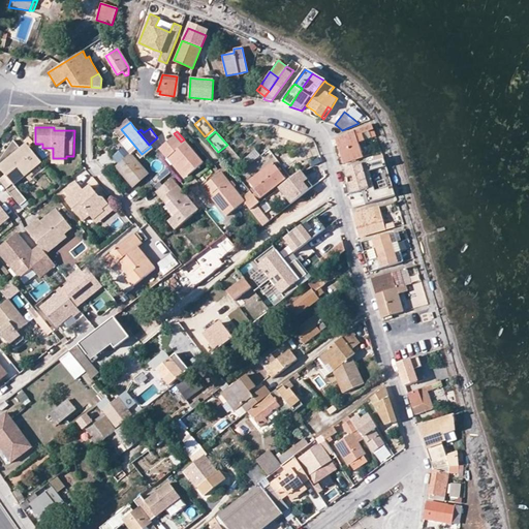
[(335,137),(337,144),(343,163),(362,157),(353,131),(335,137)]
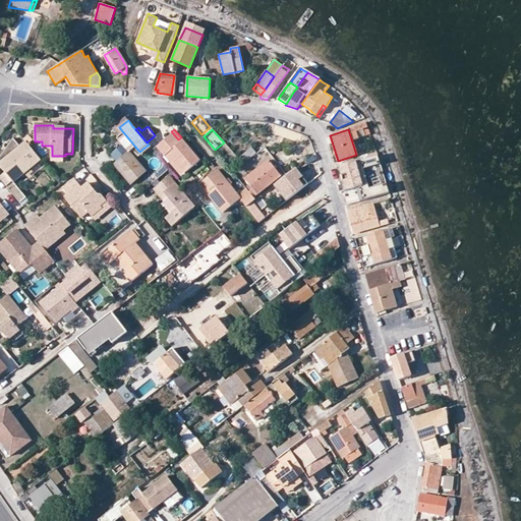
[(165,154),(168,151),(185,171),(199,159),(181,137),(178,139),(171,131),(157,145),(165,154)]
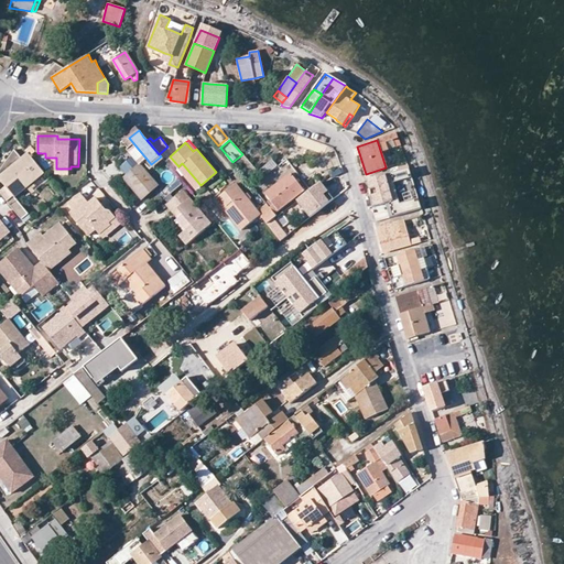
[(0,179),(0,180),(14,197),(44,173),(30,155),(23,161),(15,151),(8,161),(10,164),(7,166),(6,164),(0,171),(0,174),(2,177),(0,179)]
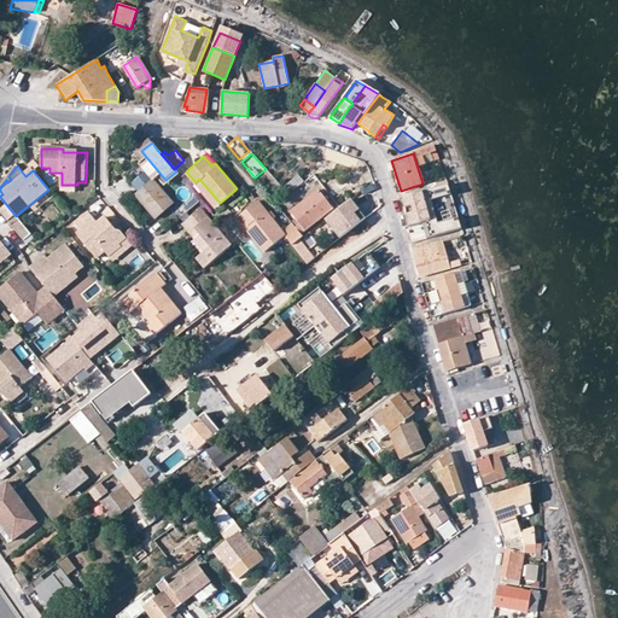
[(172,204),(153,181),(146,173),(134,184),(140,191),(135,196),(155,219),(156,217),(161,222),(167,217),(162,211),(172,204)]
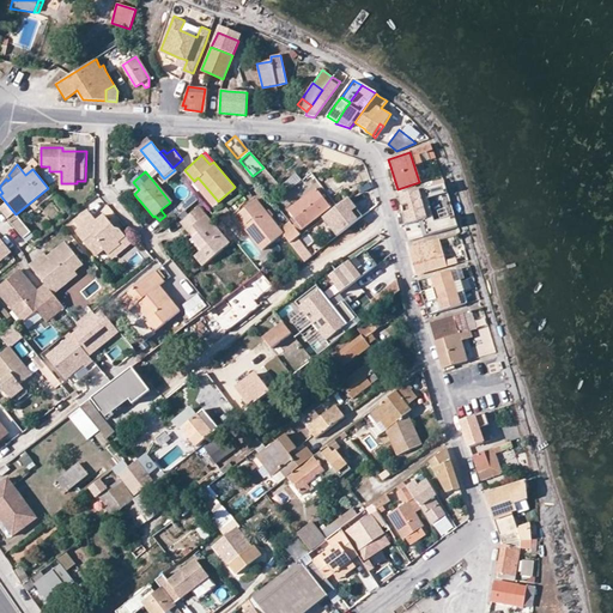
[(213,205),(218,201),(198,177),(194,181),(213,205)]
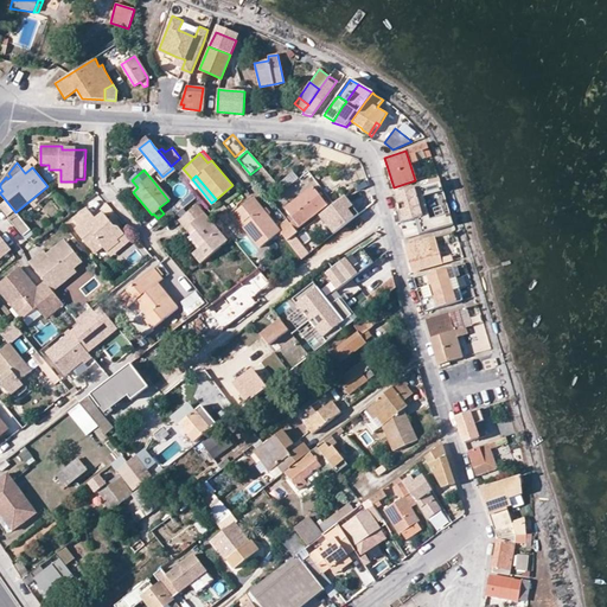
[(453,223),(449,212),(430,218),(422,196),(442,190),(439,179),(396,192),(402,223),(415,218),(419,217),(423,232),(453,223)]
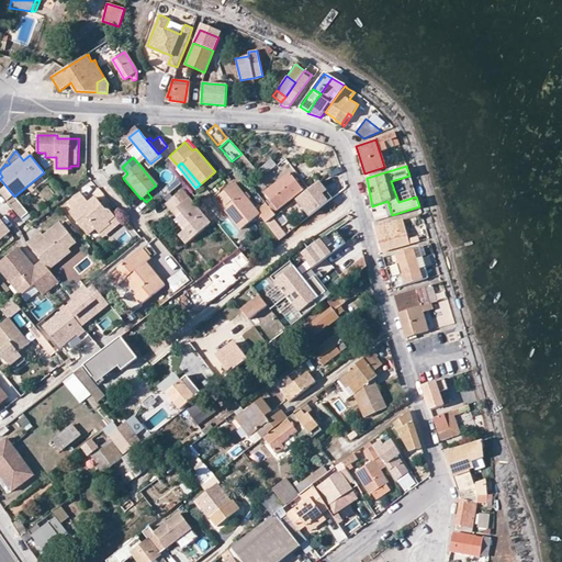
[(302,189),(290,172),(263,192),(269,200),(277,209),(302,189)]
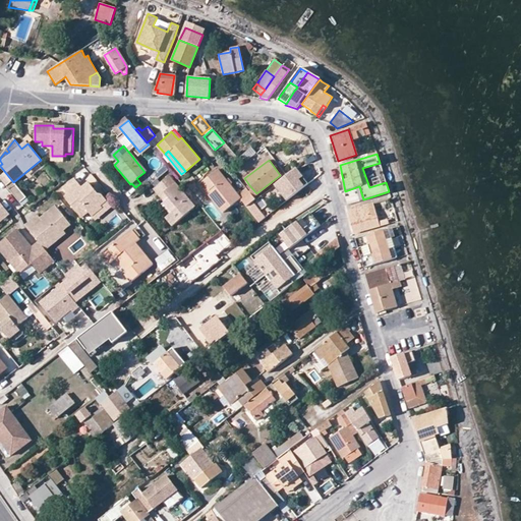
[(245,188),(237,194),(229,185),(226,180),(217,169),(206,178),(214,186),(212,188),(216,195),(227,208),(240,198),(246,206),(255,199),(253,196),(245,188)]
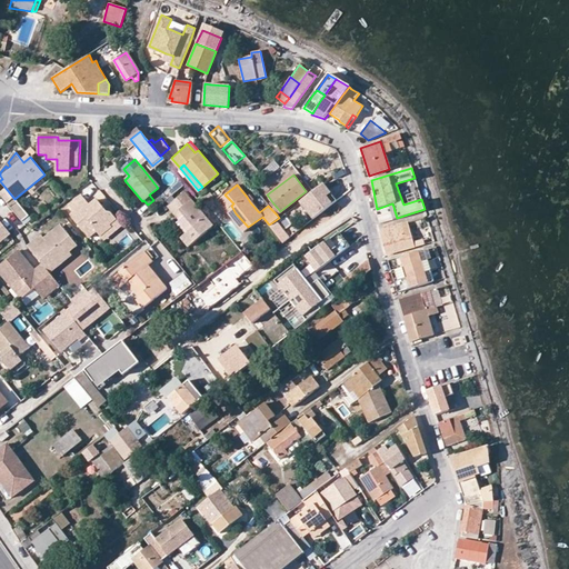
[(335,201),(322,185),(298,202),(311,219),(335,201)]
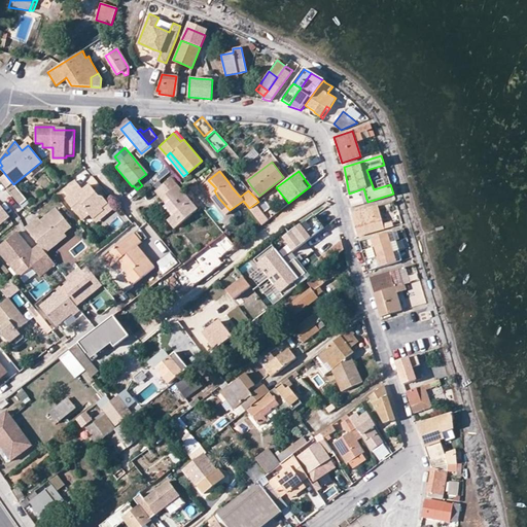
[(103,198),(100,199),(95,192),(90,184),(83,189),(76,180),(64,190),(69,197),(66,200),(83,220),(91,215),(95,219),(105,211),(104,210),(109,205),(103,198)]
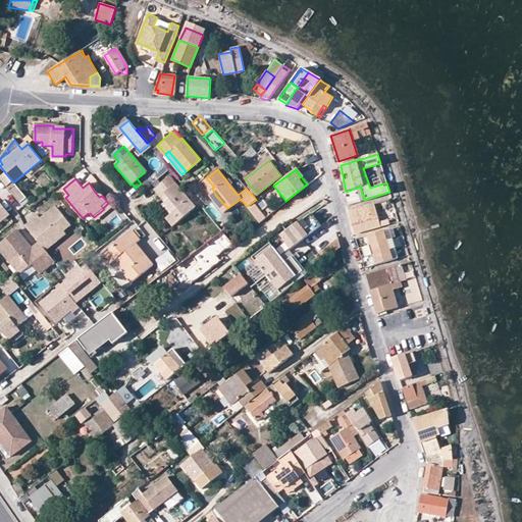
[(163,199),(167,196),(176,205),(170,210),(164,215),(172,224),(195,206),(172,178),(157,192),(163,199)]
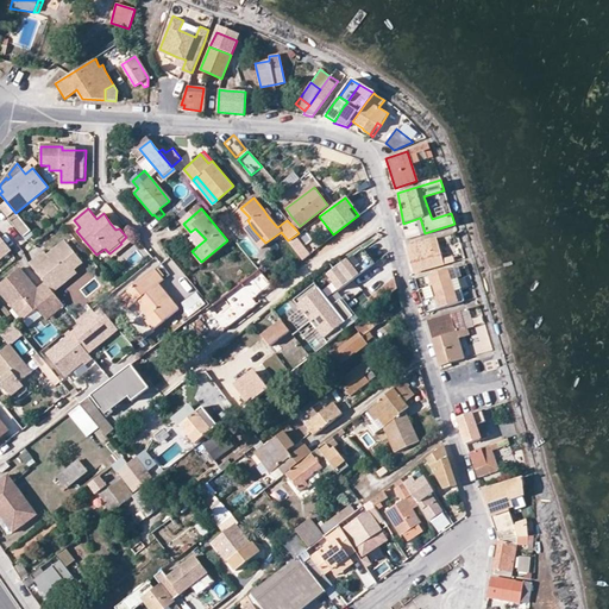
[(240,208),(234,213),(249,231),(252,228),(248,220),(250,218),(240,208)]
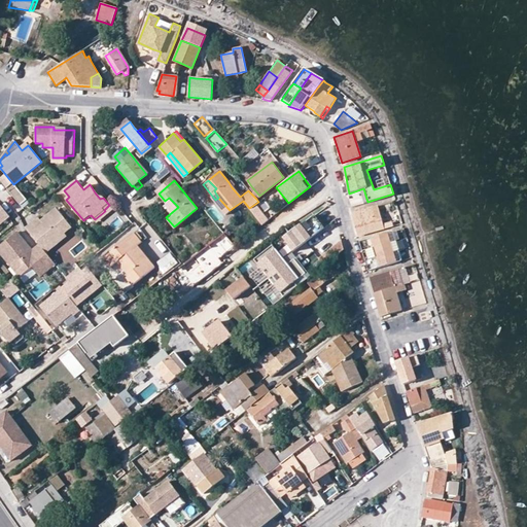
[(7,189),(12,196),(19,190),(13,184),(7,189)]
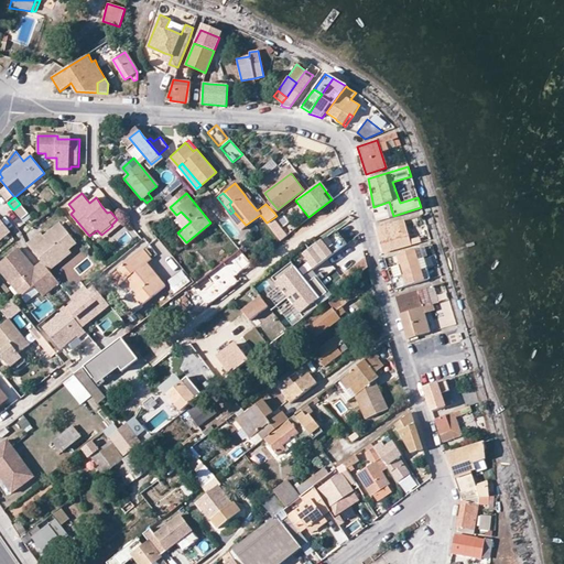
[(274,213),(278,209),(270,201),(266,204),(274,213)]
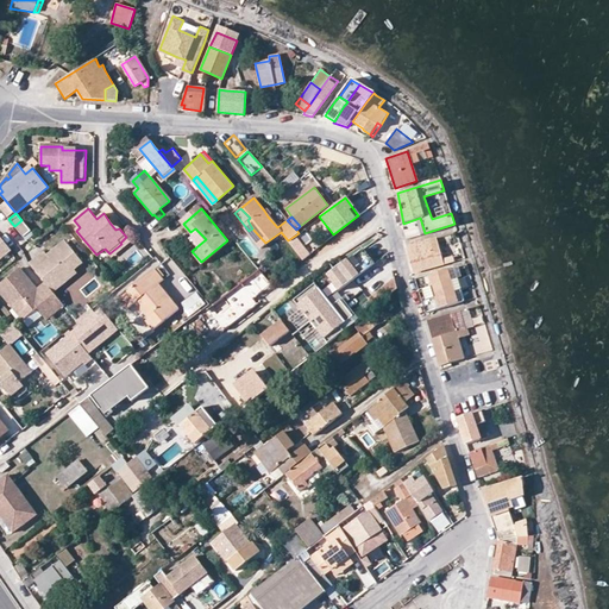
[(22,220),(14,226),(24,238),(31,233),(22,220)]
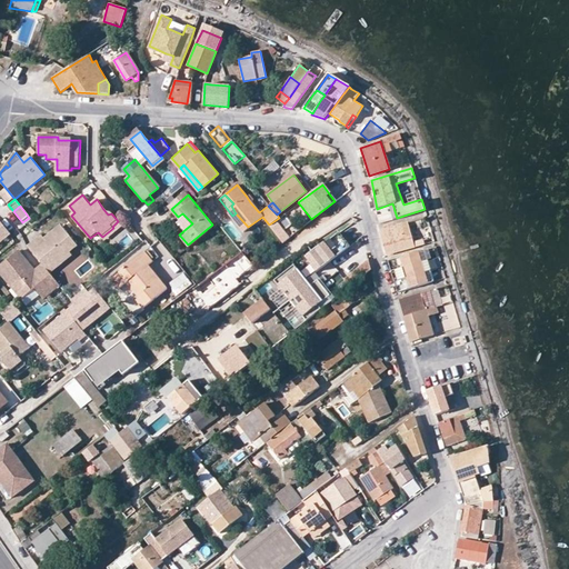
[(182,213),(178,217),(182,222),(181,223),(186,229),(192,223),(182,213)]
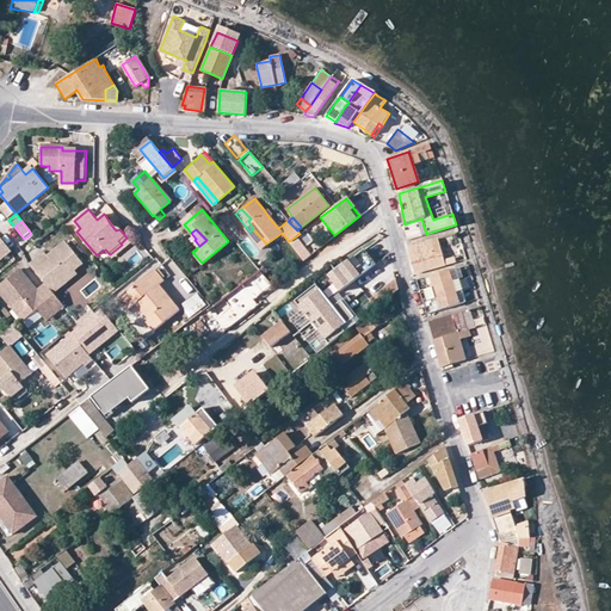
[(240,233),(234,242),(254,255),(260,247),(240,233)]
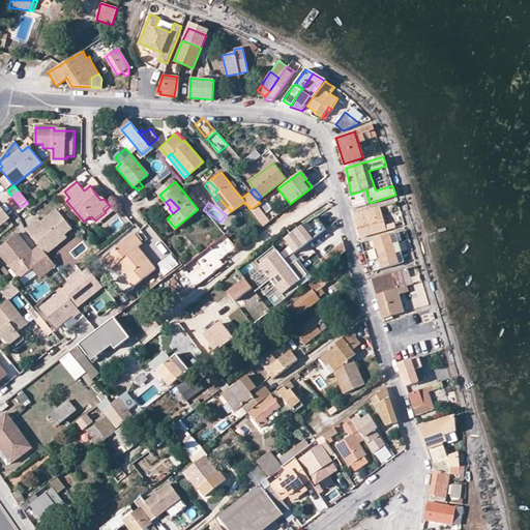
[(258,208),(263,215),(272,208),(267,202),(258,208)]
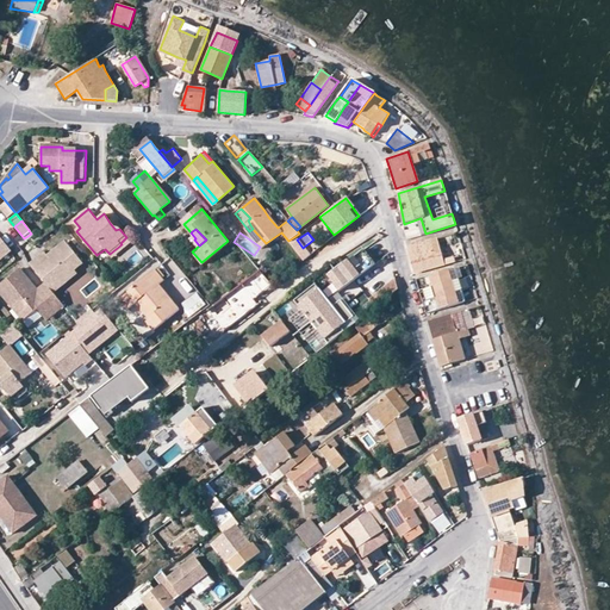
[(0,237),(0,261),(12,251),(0,237)]
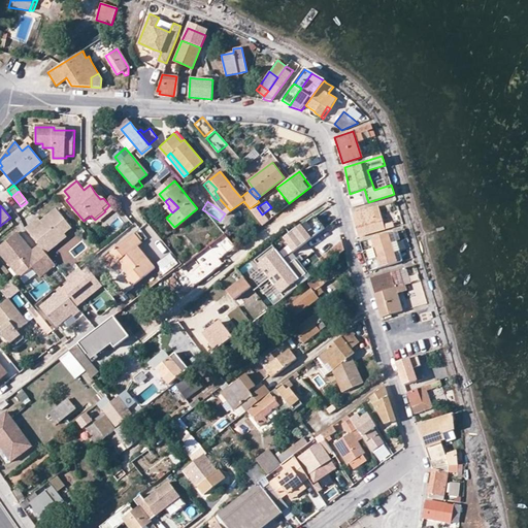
[(104,210),(105,211),(95,220),(99,224),(114,211),(109,205),(104,210)]
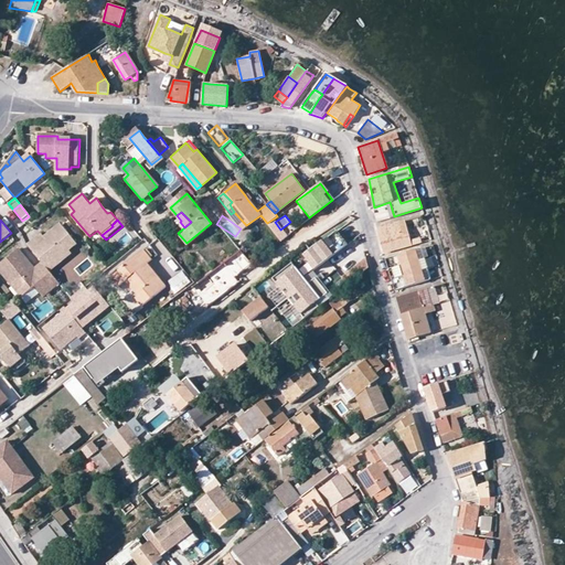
[(377,226),(384,253),(419,242),(418,237),(411,238),(405,220),(377,226)]
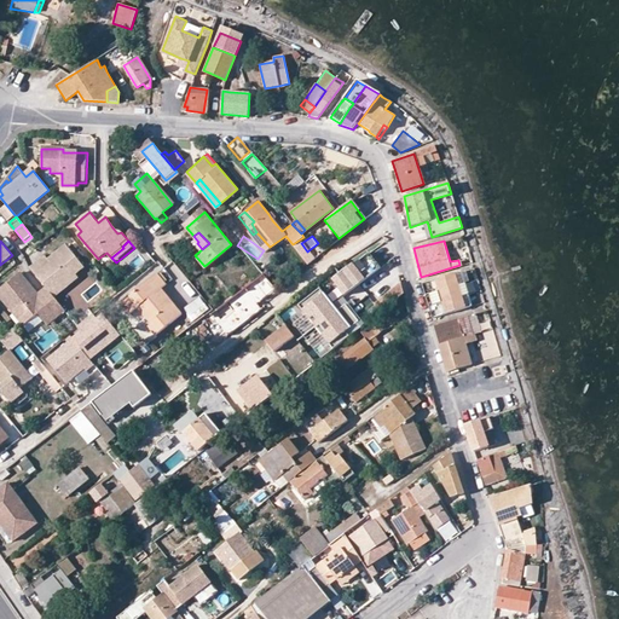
[(47,289),(50,291),(59,282),(64,289),(77,278),(75,275),(84,267),(65,246),(47,260),(50,262),(45,267),(40,261),(30,268),(47,289)]
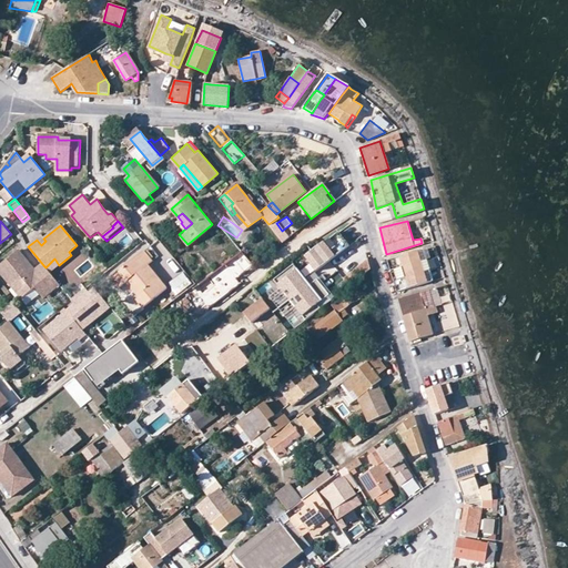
[(323,265),(348,246),(338,232),(324,243),(323,242),(304,255),(314,271),(323,265)]
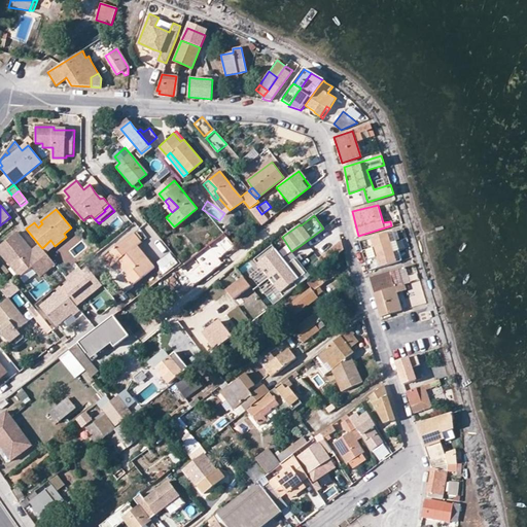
[(42,223),(40,221),(38,218),(34,222),(38,227),(42,223)]
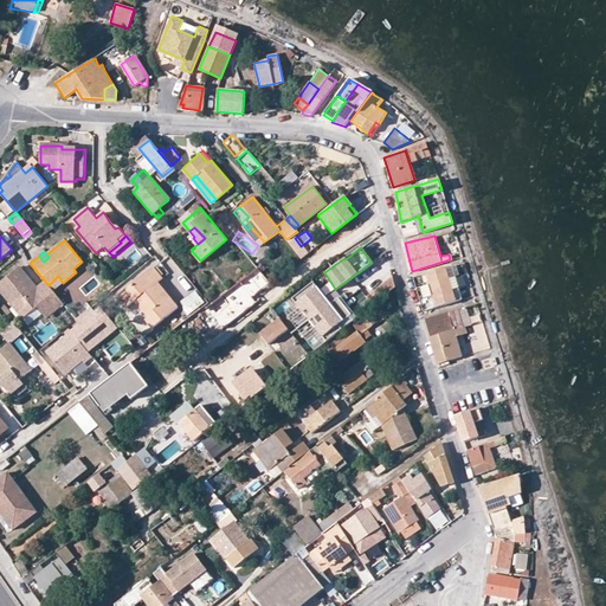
[(233,269),(239,276),(250,265),(245,259),(233,269)]
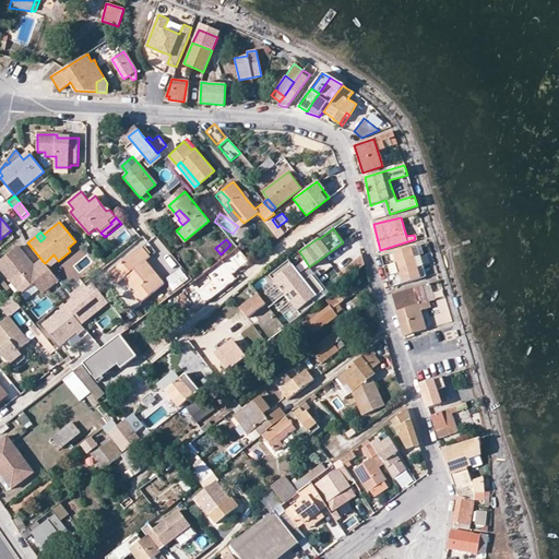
[(203,292),(210,300),(239,276),(235,272),(249,260),(237,246),(190,283),(199,295),(203,292)]
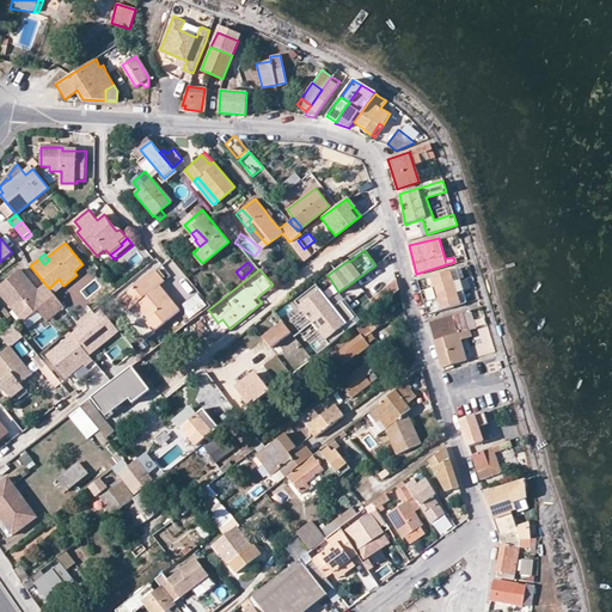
[(127,312),(139,303),(141,305),(140,313),(146,320),(144,323),(152,332),(178,312),(158,286),(161,282),(152,270),(117,300),(127,312)]
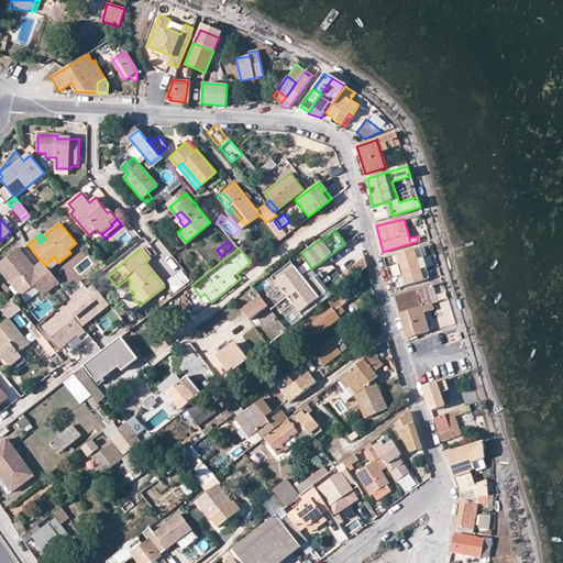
[(387,267),(390,265),(417,258),(414,249),(388,256),(389,260),(385,262),(387,267)]
